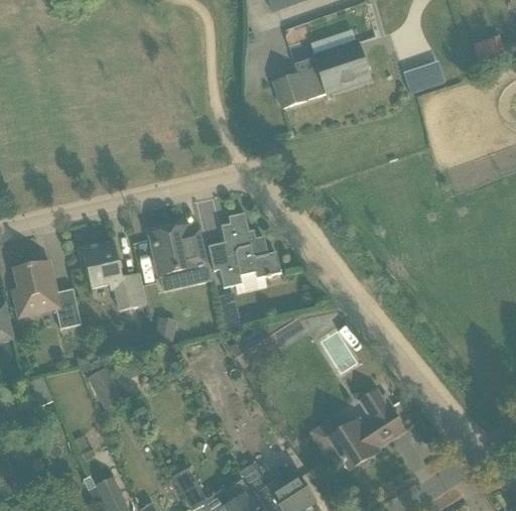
[(268,0),(271,9),(296,0),(268,0)]
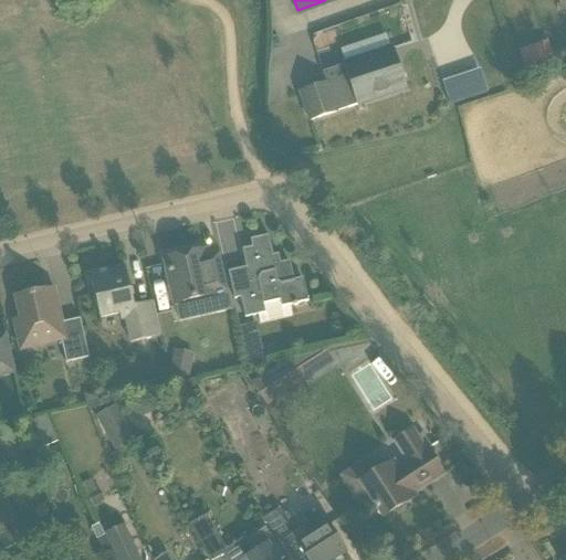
[(545,40),(533,44),(541,67),(553,63),(545,40)]
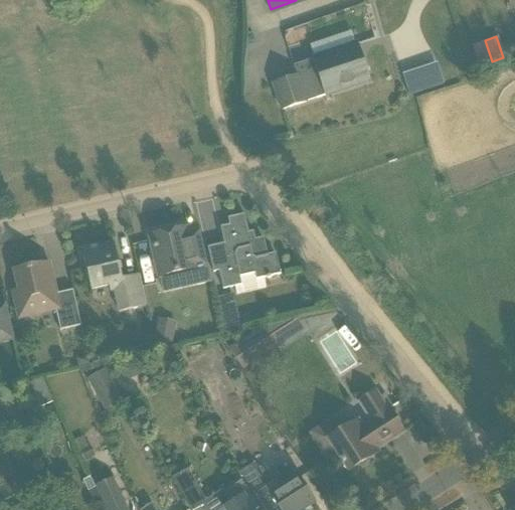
[(281,107),(368,77),(356,40),(293,61),(296,72),(273,80),(281,107)]
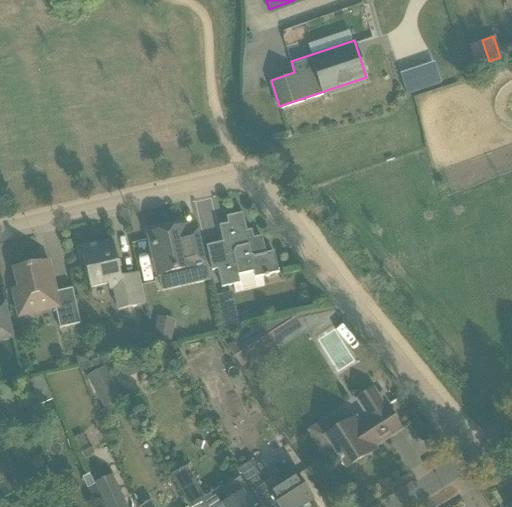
[(417,87),(411,66),(400,70),(406,91),(417,87)]
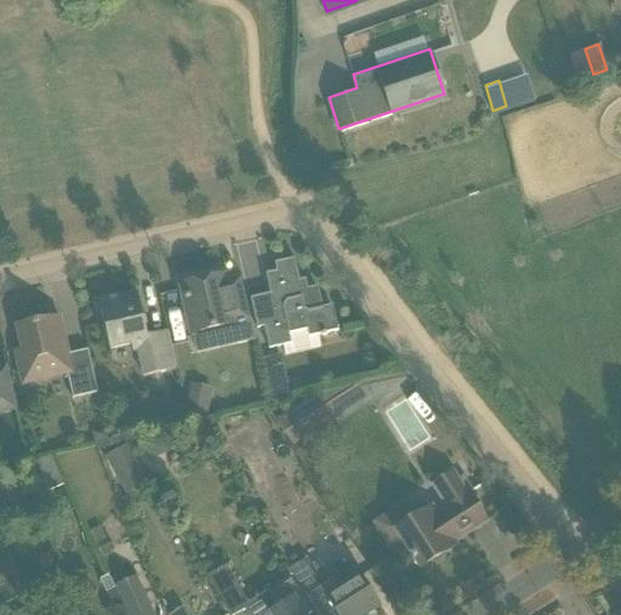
[(250,294),(256,318),(256,324),(263,323),(268,345),(288,340),(290,336),(289,330),(307,325),(307,329),(314,334),(326,330),(325,329),(339,326),(332,305),(329,302),(323,303),(318,285),(314,283),(307,284),(306,274),(300,275),(294,254),(274,258),(278,273),(267,275),(269,289),(250,294)]
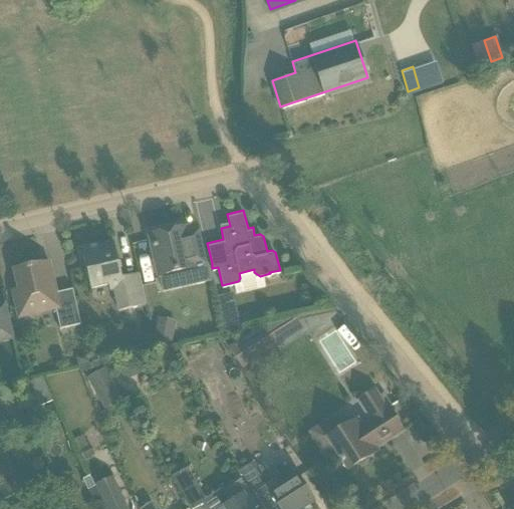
[(207,262),(204,246),(199,227),(185,230),(184,224),(167,228),(165,226),(157,227),(155,230),(150,232),(154,251),(159,273),(207,262)]
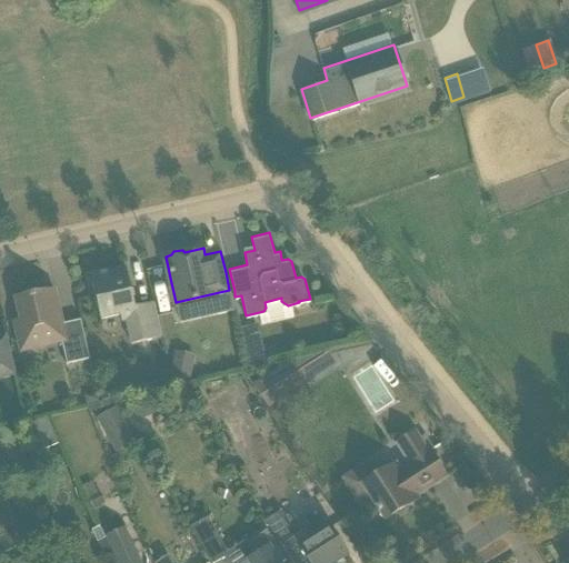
[(126,265),(109,269),(109,267),(97,269),(97,272),(90,273),(100,315),(120,311),(121,318),(126,317),(131,341),(162,333),(153,299),(135,303),(126,265)]
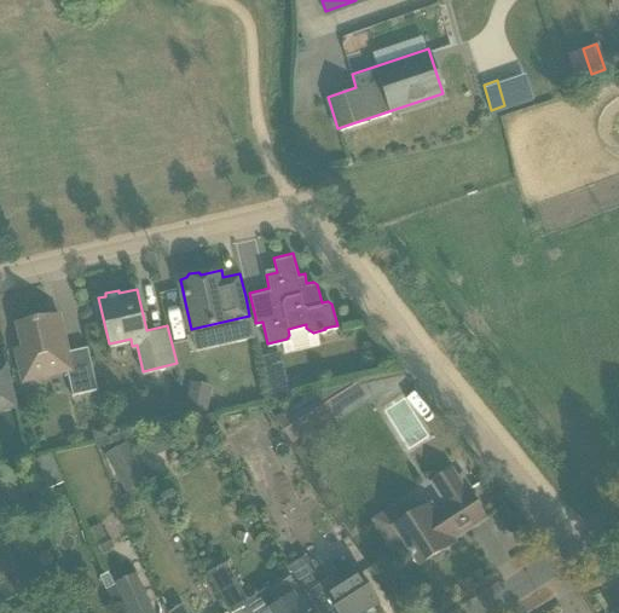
[(22,343),(15,346),(22,379),(42,374),(65,368),(71,393),(97,387),(87,343),(68,348),(63,330),(59,311),(53,312),(32,317),(28,316),(23,317),(19,319),(17,321),(22,343)]
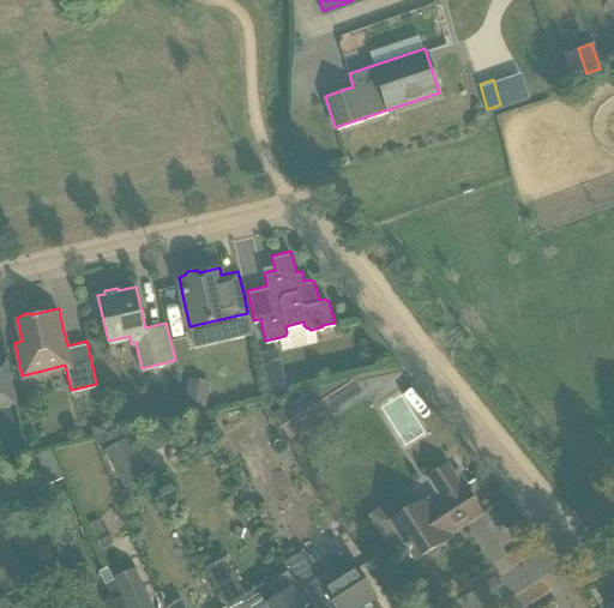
[(0,402),(16,399),(7,360),(0,360),(0,402)]
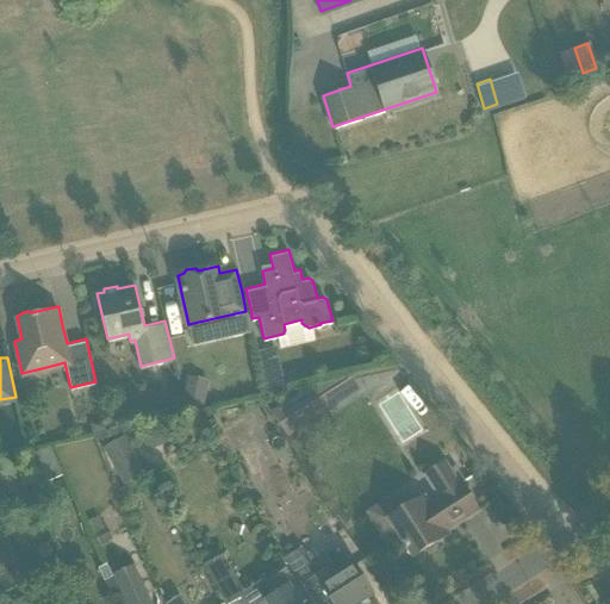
[(262,371),(266,388),(286,385),(282,366),(262,371)]
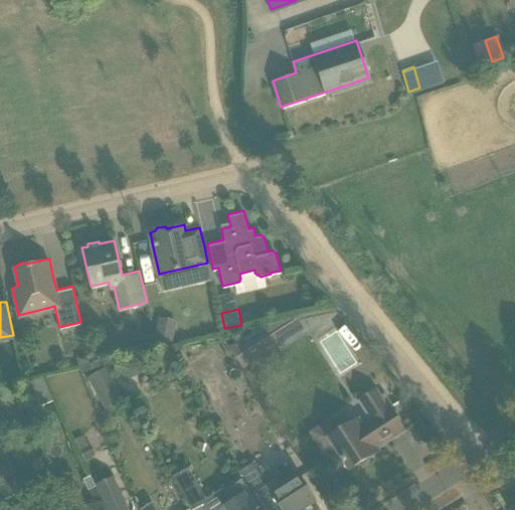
[(263,323),(229,344),(242,366),(304,327),(296,315),(263,323)]
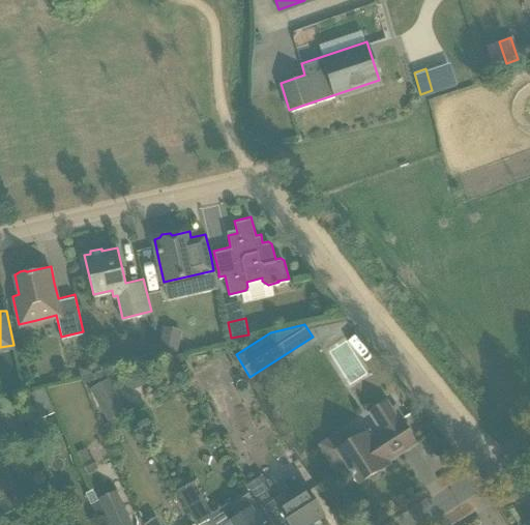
[(107,376),(88,386),(98,404),(117,395),(107,376)]
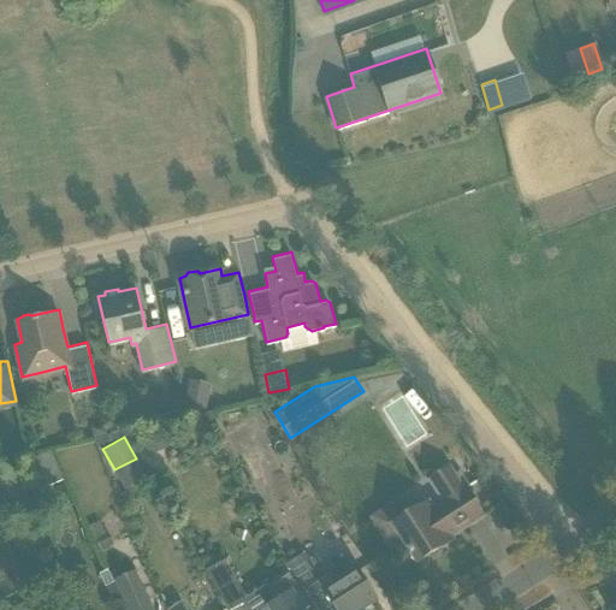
[(409,511),(379,531),(389,545),(402,538),(407,546),(406,546),(408,551),(410,550),(415,558),(451,537),(449,533),(480,513),(463,486),(462,487),(449,466),(431,478),(444,499),(432,507),(427,499),(409,511)]
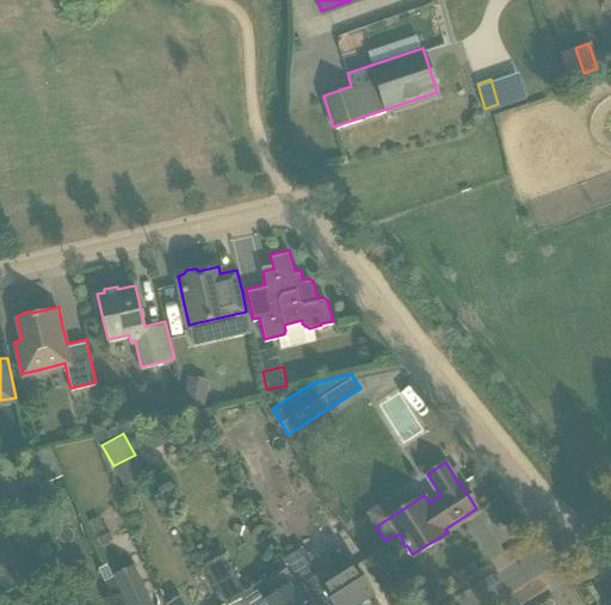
[(301,545),(283,556),(309,596),(322,587),(329,599),(333,604),(350,604),(371,592),(358,570),(352,563),(351,563),(339,544),(326,554),(337,572),(323,581),(301,545)]
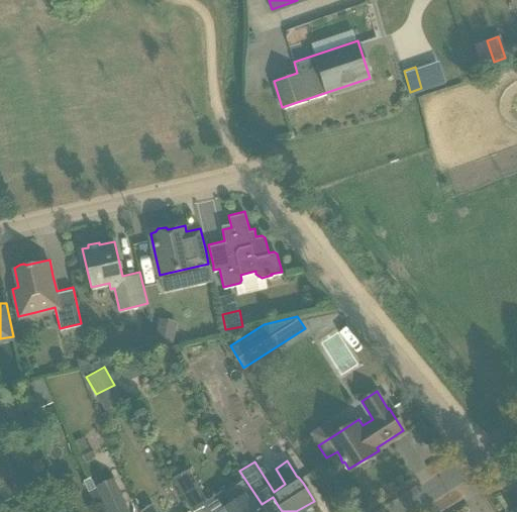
[(129,511),(112,476),(95,485),(107,511),(129,511)]
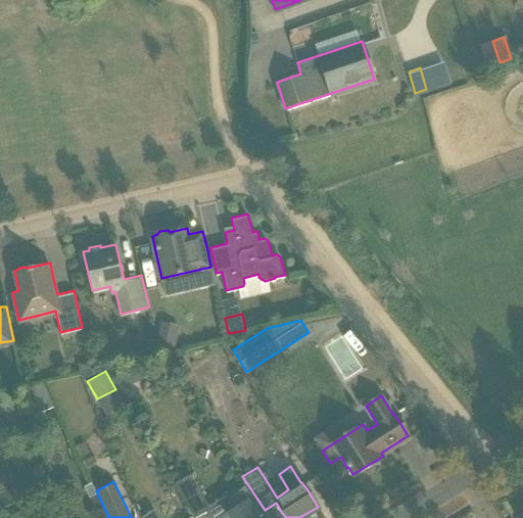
[(233,508),(217,517),(257,517),(256,516),(263,512),(245,484),(226,497),(233,508)]
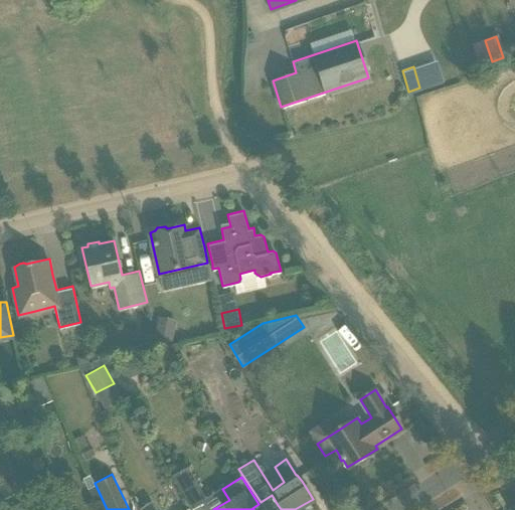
[(190,480),(180,486),(192,507),(202,501),(190,480)]
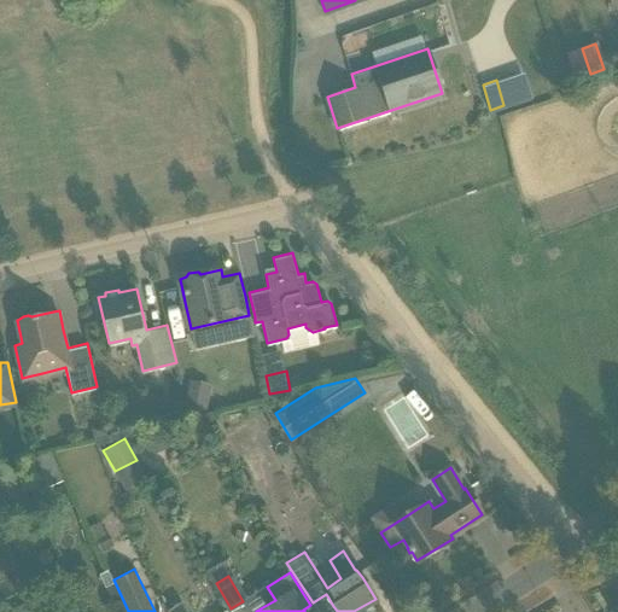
[(187,611),(180,600),(167,608),(169,611),(187,611)]
